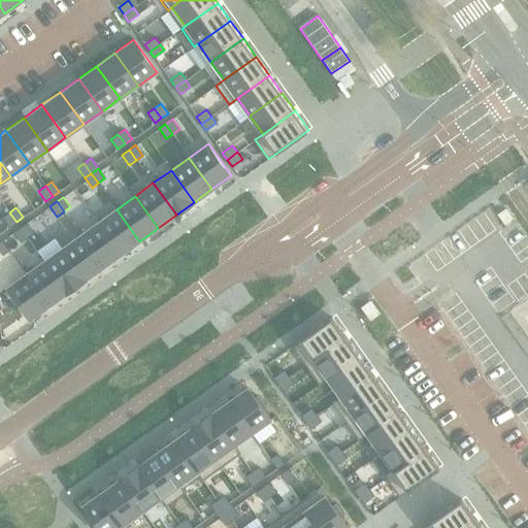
[(117,209),(98,222),(122,254),(139,241),(117,209)]
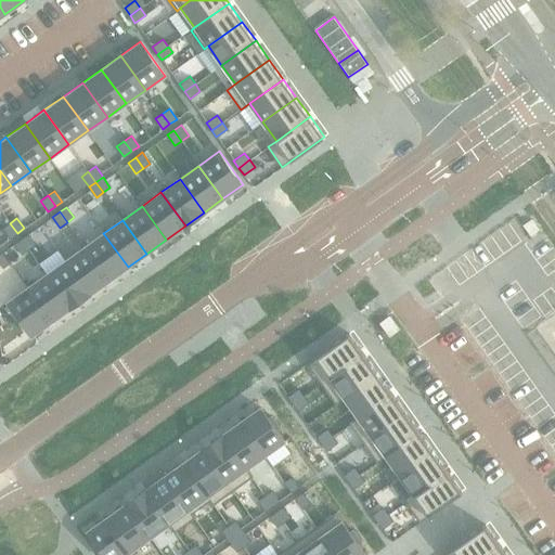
[(10,223),(2,228),(10,239),(17,233),(10,223)]
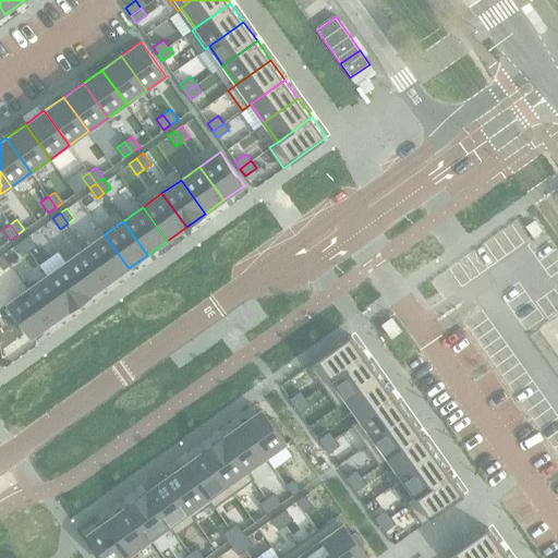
[(104,234),(85,249),(109,282),(129,268),(104,234)]
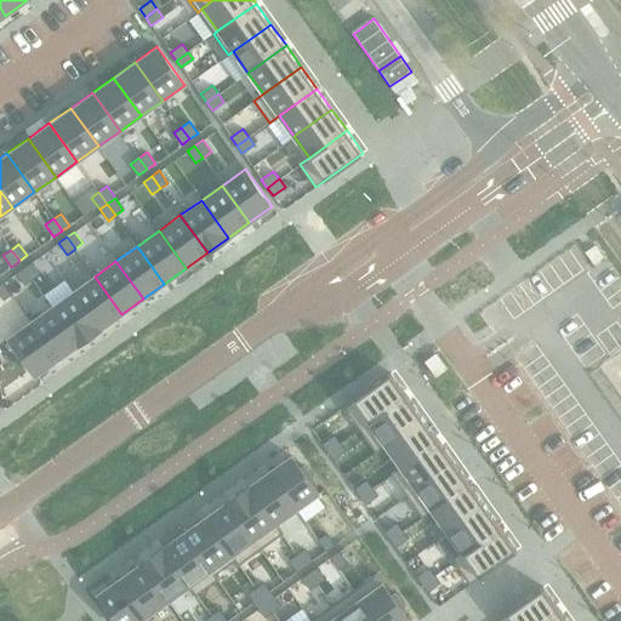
[(32,262),(23,268),(33,280),(40,274),(32,262)]
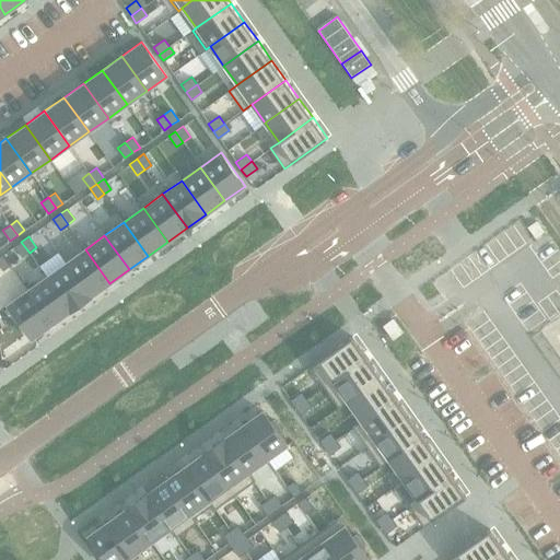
[(21,242),(14,246),(22,257),(30,253),(21,242)]
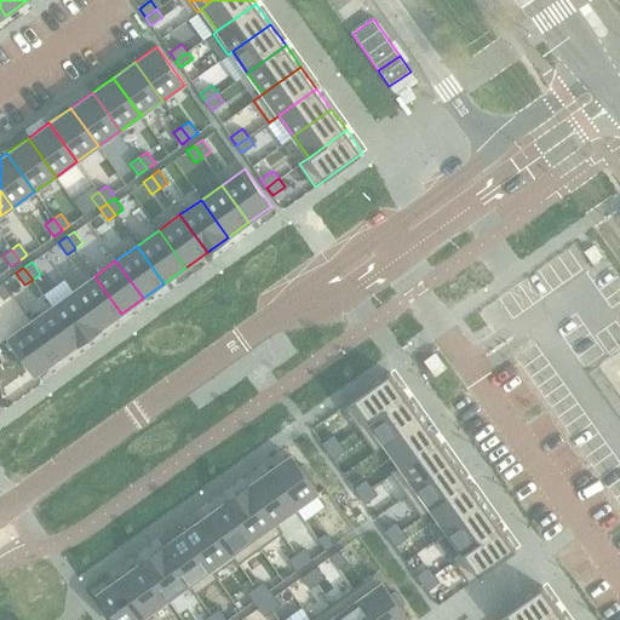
[(95,276),(73,292),(99,329),(121,314),(95,276)]
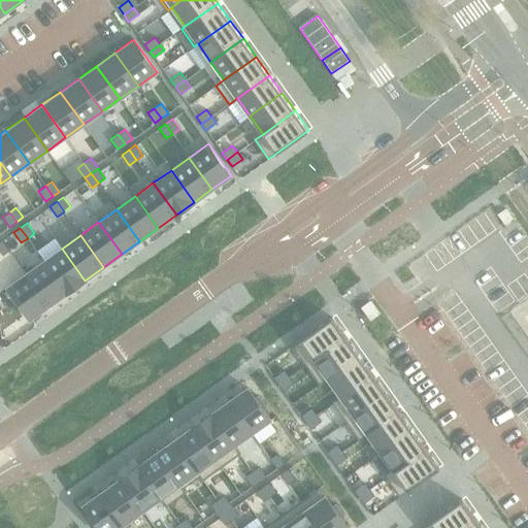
[(2,240),(0,241),(0,252),(2,256),(9,251),(2,240)]
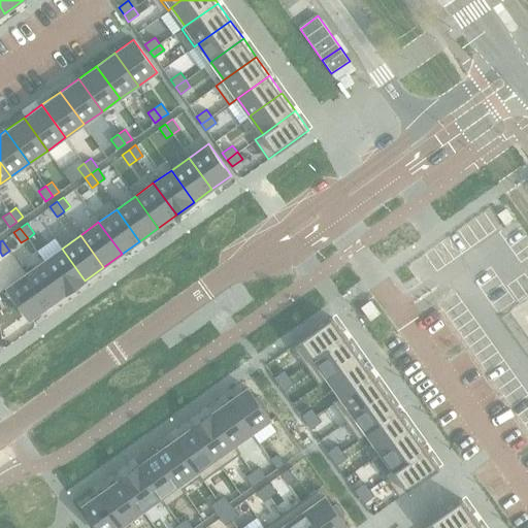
[(62,249),(44,261),(67,293),(85,281),(62,249)]
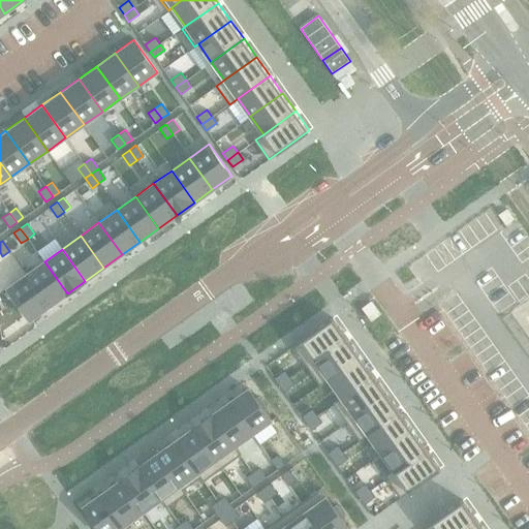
[(44,261),(26,275),(50,306),(67,293),(44,261)]
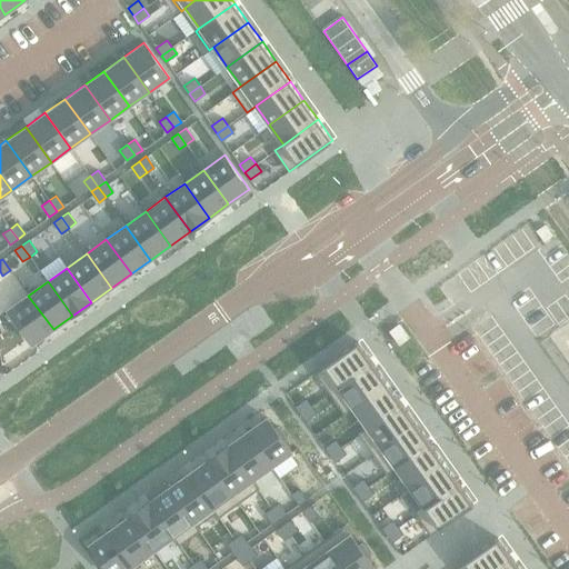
[(28,296),(8,310),(32,343),(53,329),(28,296)]
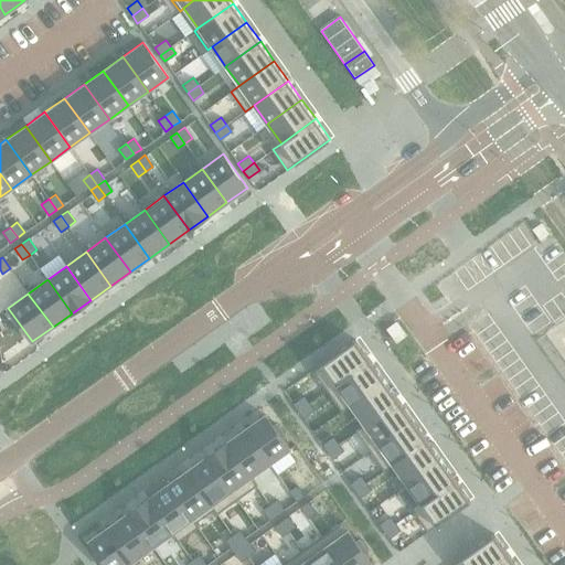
[(387,329),(386,329),(396,343),(406,336),(396,321),(395,322),(394,323),(387,329)]
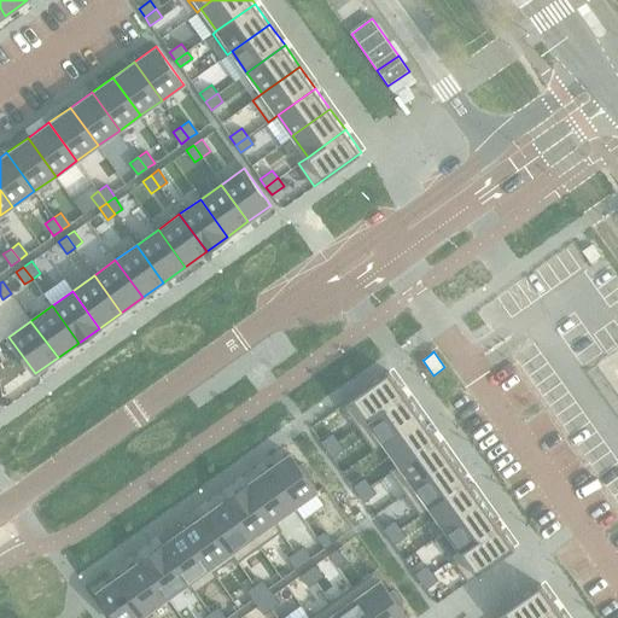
[(389,373),(342,407),(357,430),(404,396),(389,373)]
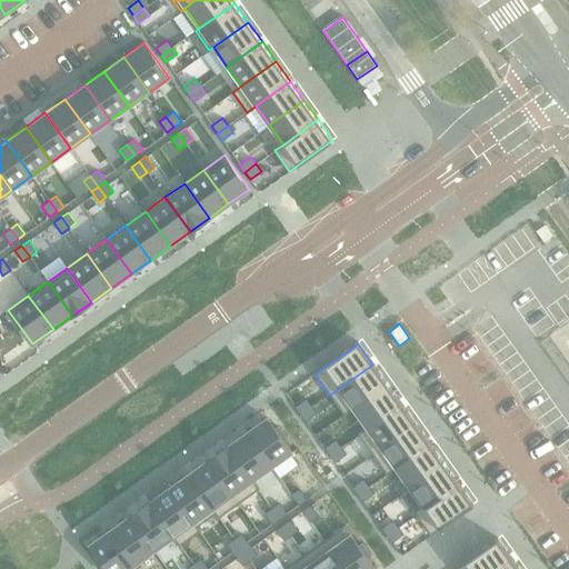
[(372,365),(329,396),(343,416),(352,410),(387,385),(372,365)]
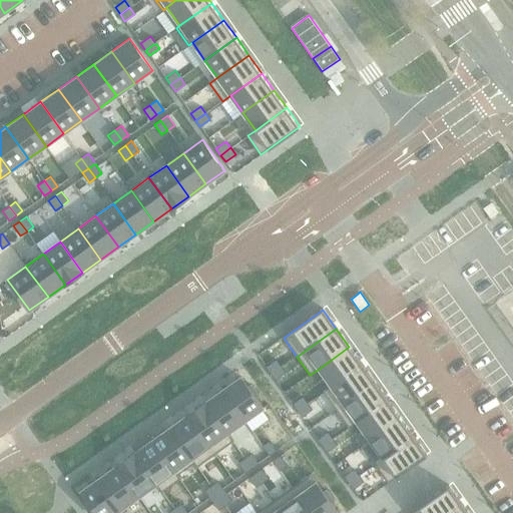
[(349,347),(318,370),(330,386),(361,364),(349,347)]
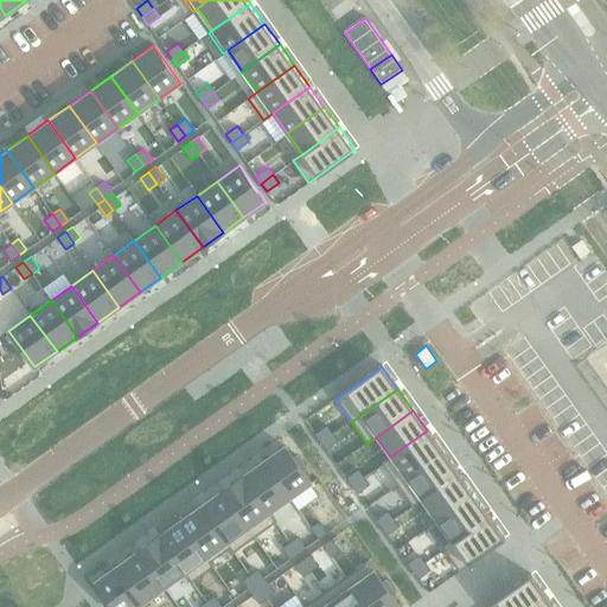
[(326,427),(315,435),(321,442),(332,434),(326,427)]
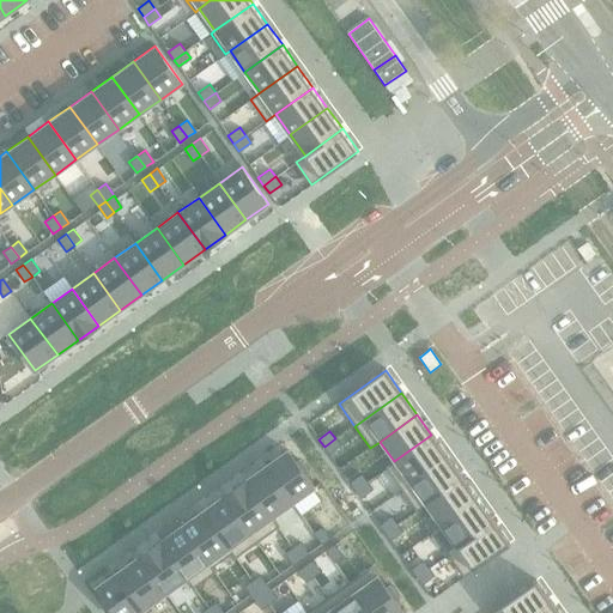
[(394,461),(386,468),(400,489),(447,455),(431,435),(394,461)]
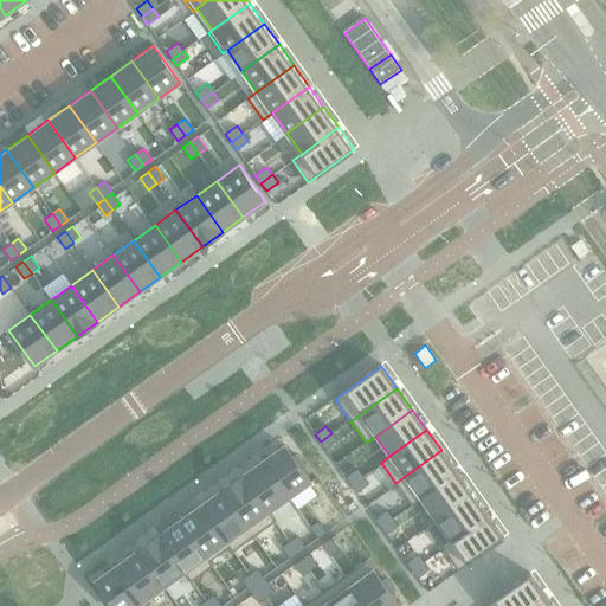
[(331,433),(321,442),(327,449),(337,440),(331,433)]
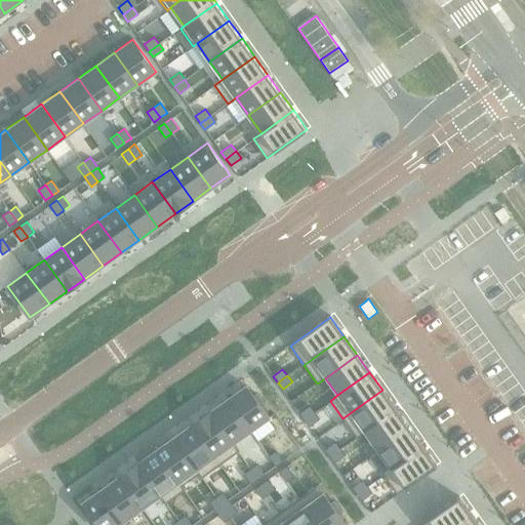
[(245,386),(227,399),(249,431),(269,417),(260,407),(264,405),(256,394),(253,396),(245,386)]
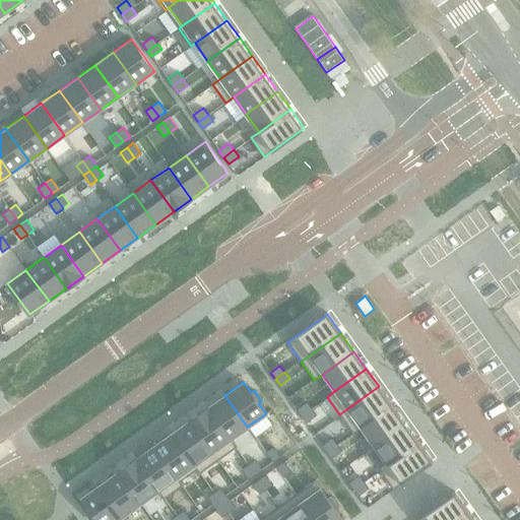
[(379,386),(339,414),(352,434),(361,428),(392,405),(379,386)]
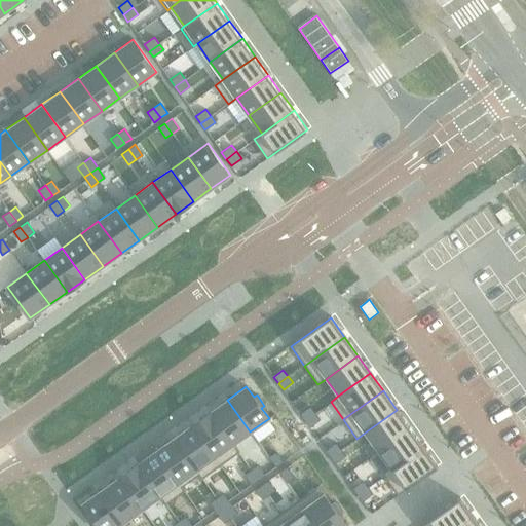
[(227,400),(209,413),(232,445),(250,431),(227,400)]
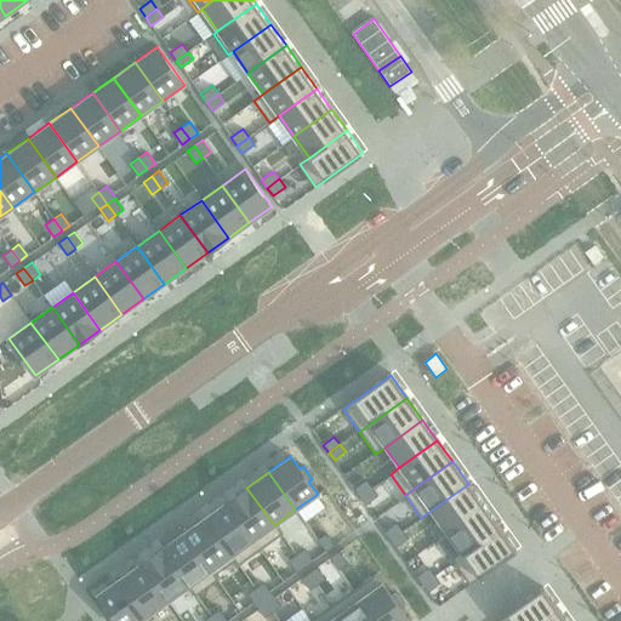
[(366,482),(355,490),(360,497),(371,489),(366,482)]
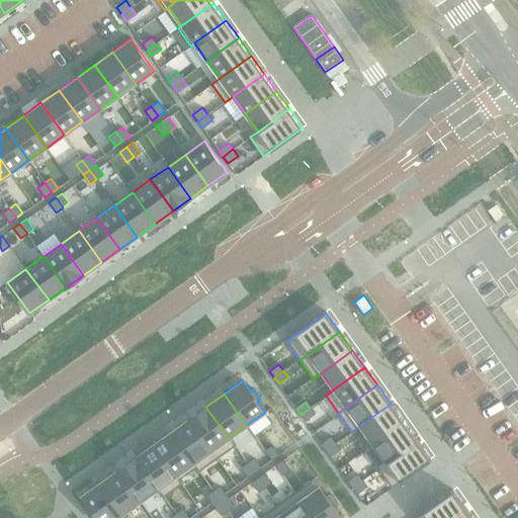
[(391,404),(359,426),(372,445),(404,422),(391,404)]
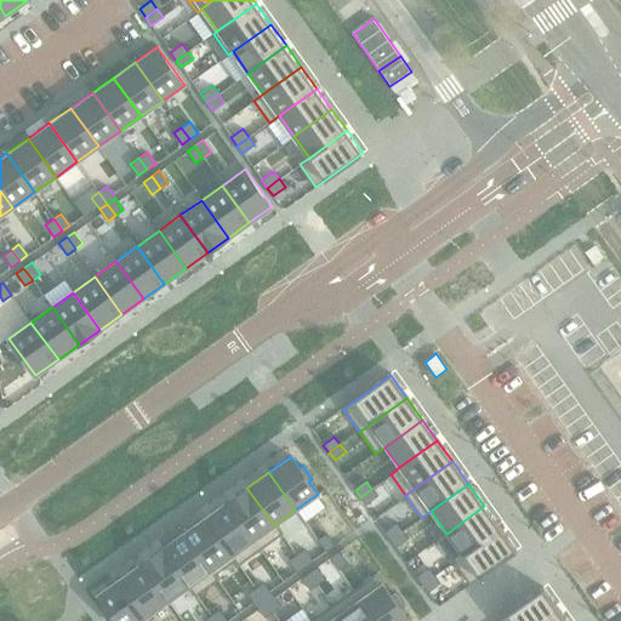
[(246,488),(226,502),(260,550),(281,535),(274,525),(246,488)]
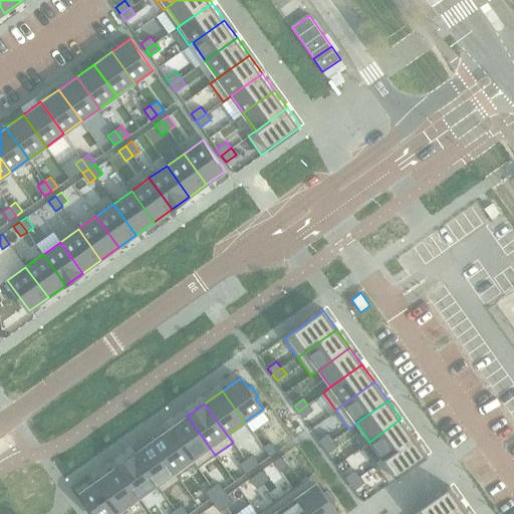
[(307,405),(298,412),(303,418),(312,411),(307,405)]
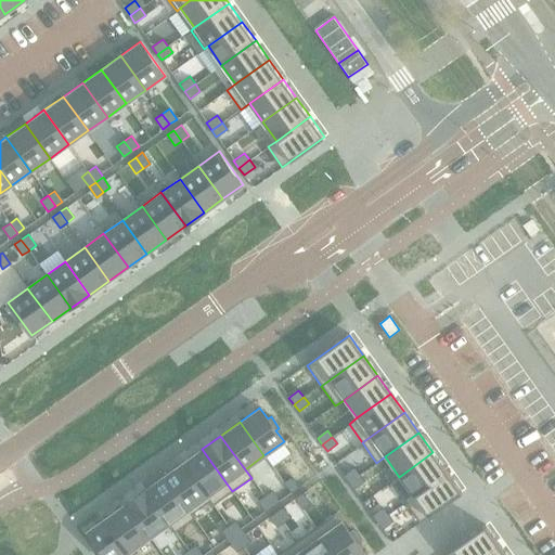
[(202,449),(182,463),(207,497),(210,501),(213,505),(232,491),(202,449)]
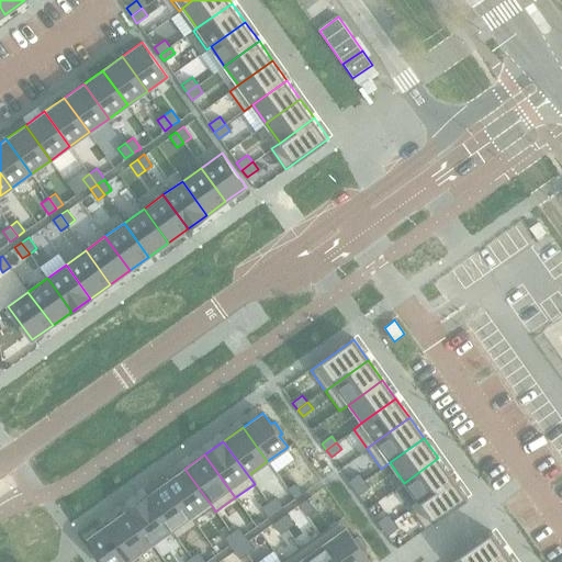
[(404,483),(395,489),(411,509),(453,479),(438,458),(404,483)]
